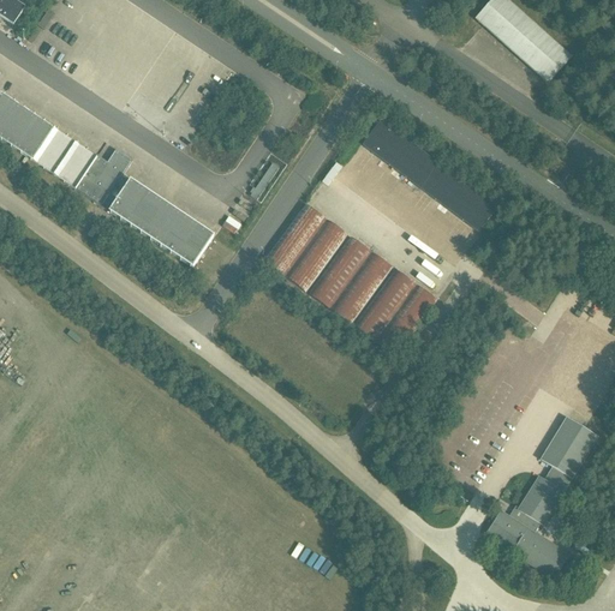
[(0,0),(0,15),(13,24),(25,6),(17,0),(0,0)]
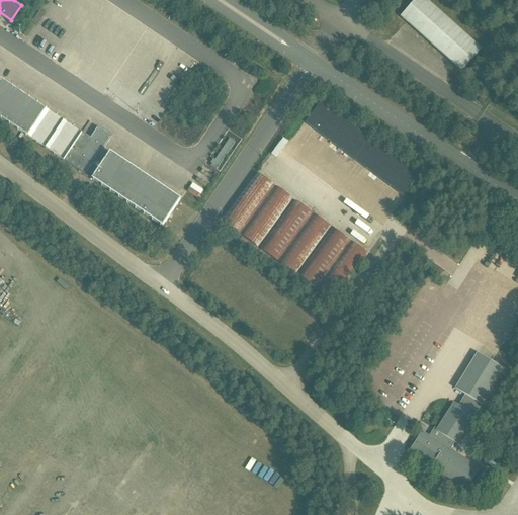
[(413,0),(401,14),(462,70),(483,47),(429,0),(413,0)]
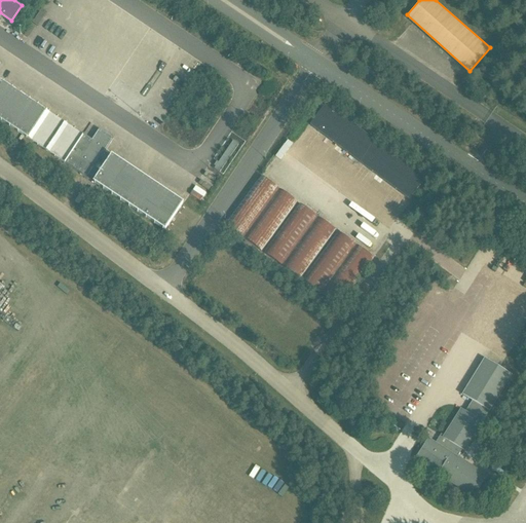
[(0,117),(17,129),(22,132),(29,137),(31,139),(35,141),(58,156),(62,159),(65,161),(79,171),(99,184),(164,228),(173,216),(176,212),(183,201),(111,153),(105,149),(113,137),(99,126),(90,139),(90,140),(82,134),(0,79),(0,61),(0,60),(0,117)]
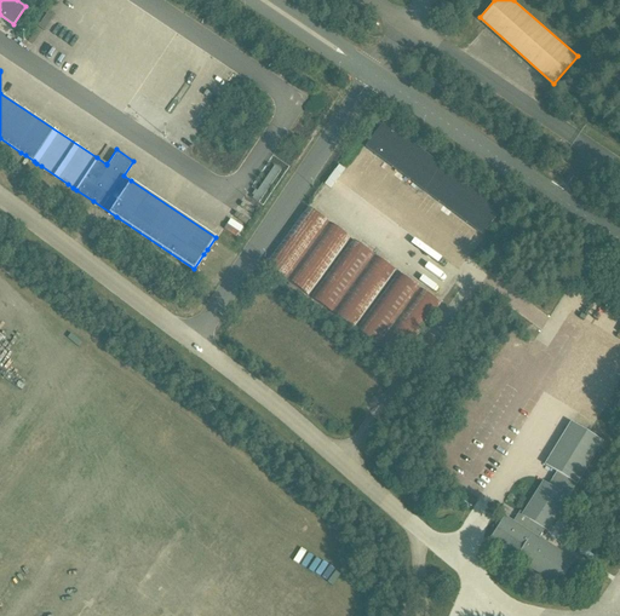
[(371,138),(366,144),(483,234),(503,208),(385,120),(371,138)]
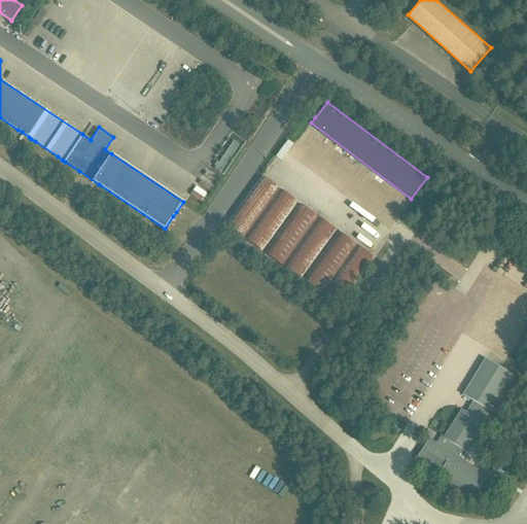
[(214,167),(220,170),(221,169),(239,143),(234,139),(218,161),(217,160),(214,164),(216,165),(214,167)]
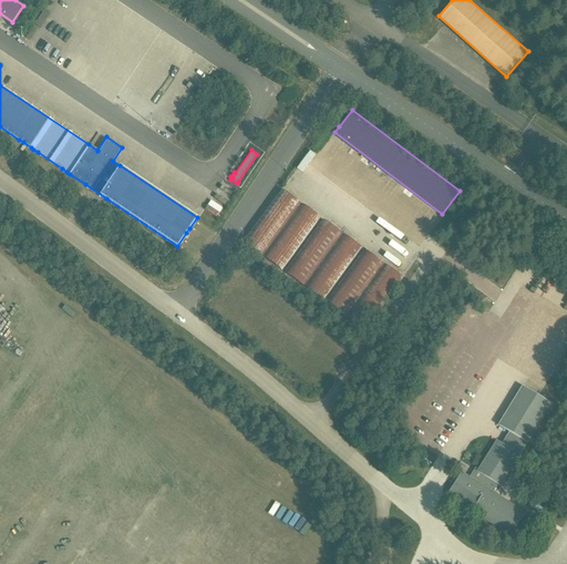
[(320,216),(281,187),(243,239),(247,243),(282,268),(320,216)]
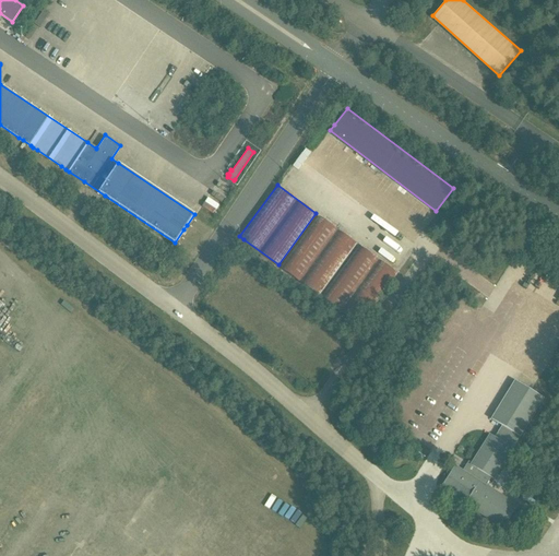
[(280,265),(319,294),(356,243),(318,214),(280,265)]
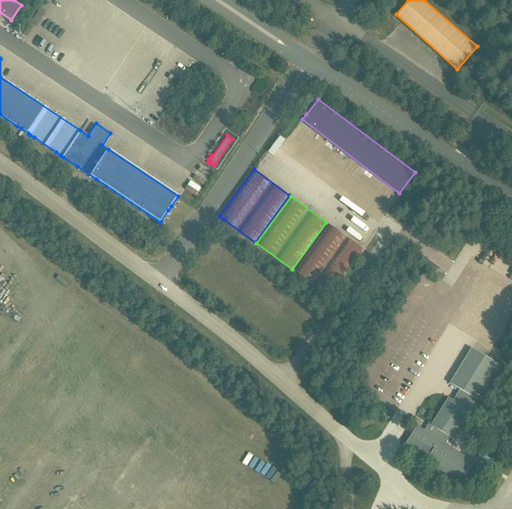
[(329,296),(364,248),(328,223),(294,271),(329,296)]
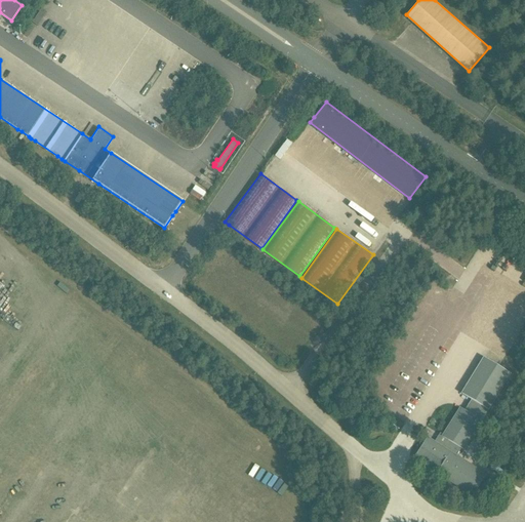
[(471,398),(465,408),(459,405),(443,433),(440,432),(435,441),(428,436),(413,458),(473,495),(487,473),(457,453),(461,447),(465,449),(483,419),(482,419),(488,408),(511,372),(483,356),(461,392),(471,398)]
